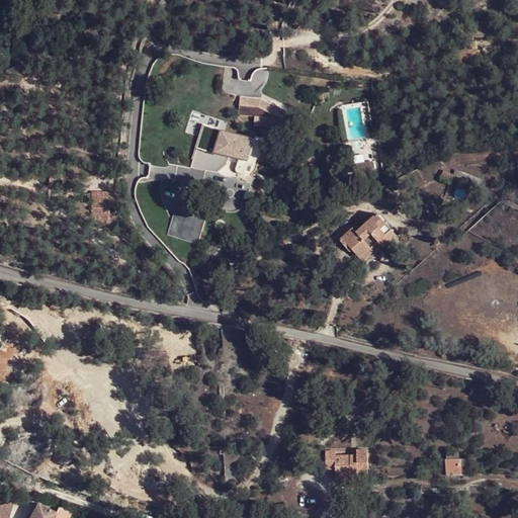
[(278,131),(278,121),(272,121),(258,120),(258,131),(278,131)]
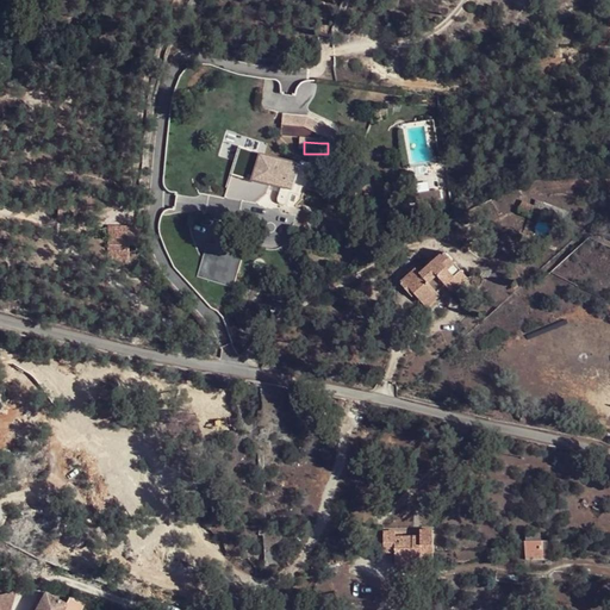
[(253,179),(257,150),(238,147),(234,175),(253,179)]
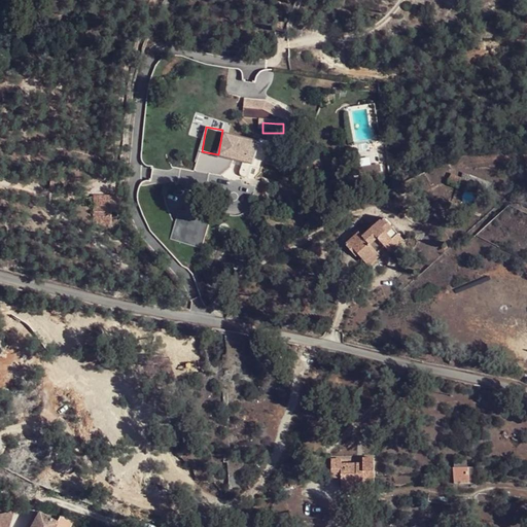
[(256,154),(259,144),(225,131),(219,155),(247,167),(249,162),(252,163),(256,154)]
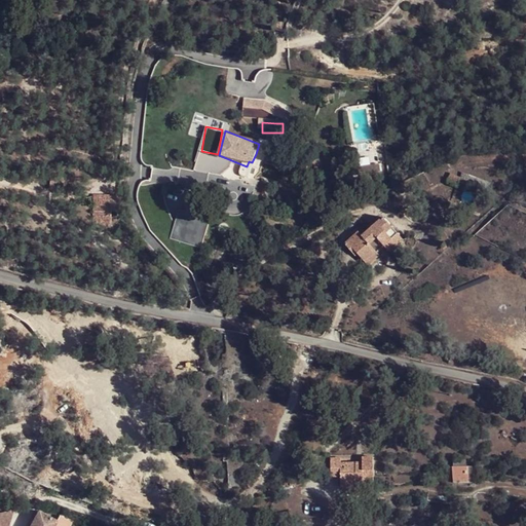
[(170,238),(200,249),(210,219),(179,209),(170,238)]
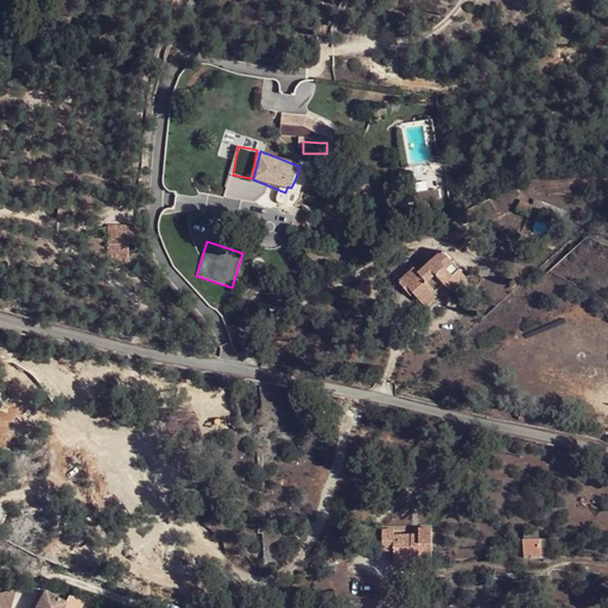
[(445,280),(461,263),(441,246),(420,271),(413,265),(399,280),(415,293),(417,291),(428,299),(436,289),(444,279),(445,280)]
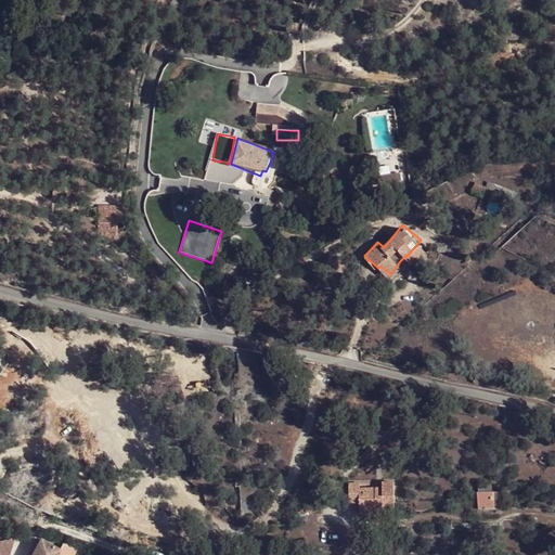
[(427,245),(421,240),(407,256),(413,261),(427,245)]
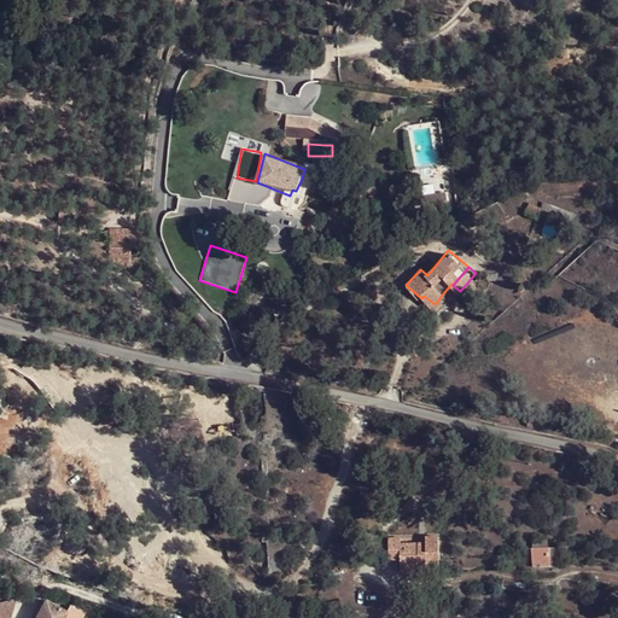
[(453,302),(443,293),(435,304),(432,308),(442,316),(453,302)]
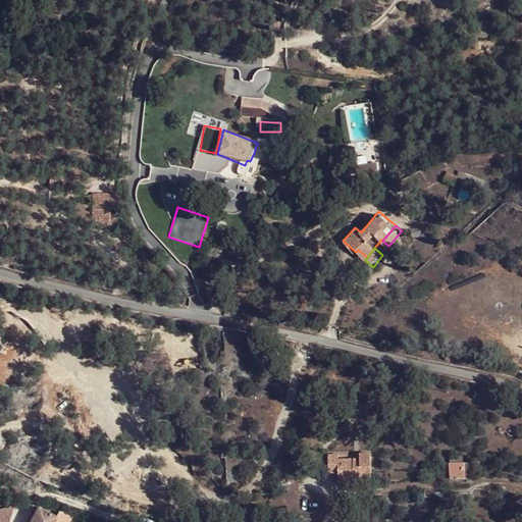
[(356,252),(365,260),(367,257),(358,250),(356,252)]
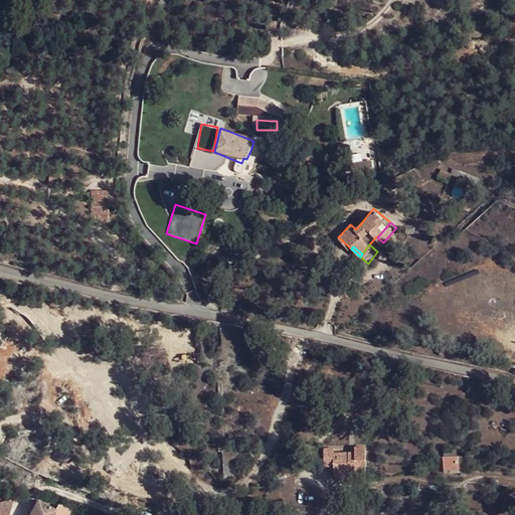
[(464,472),(463,457),(454,457),(453,450),(442,451),(442,457),(441,457),(443,474),(464,472)]
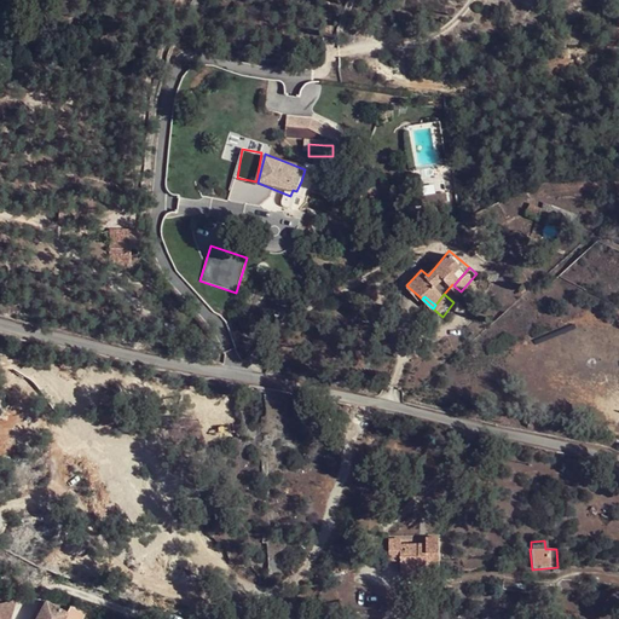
[(421,570),(432,570),(444,568),(443,543),(431,543),(432,550),(408,550),(408,544),(391,545),(392,567),(405,567),(406,577),(421,578),(421,570)]
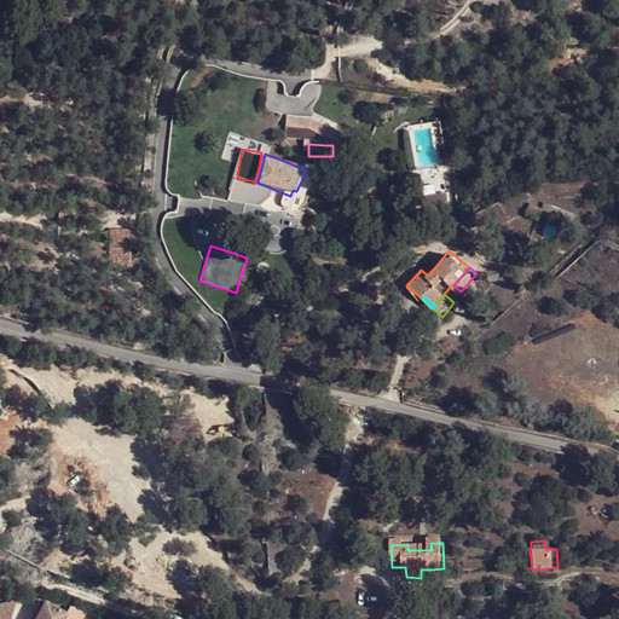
[(71,618),(75,612),(52,601),(42,618),(71,618)]
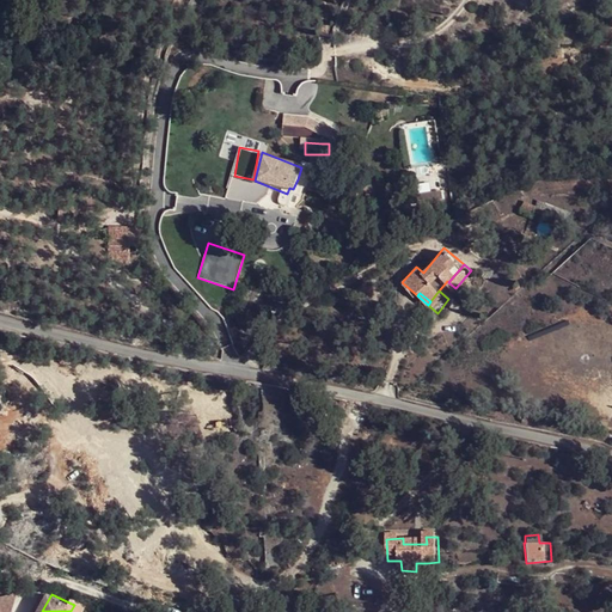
[(0,611),(11,611),(13,599),(0,595),(0,611)]
